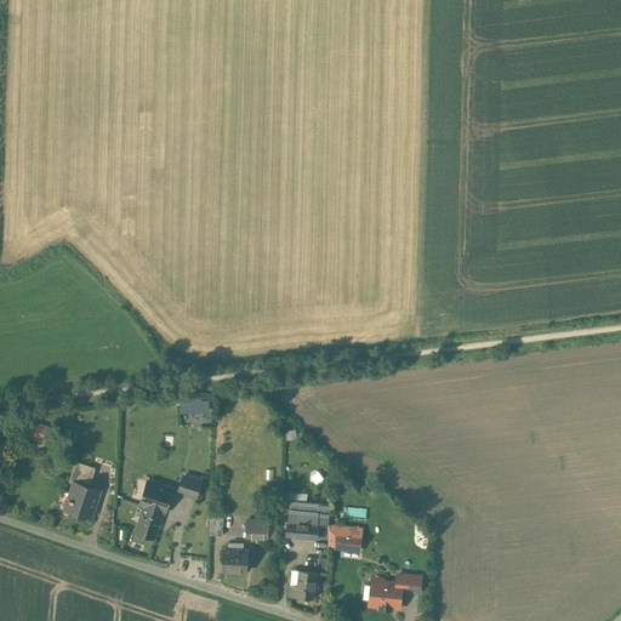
[(49,428),(34,425),(30,437),(45,440),(49,428)]
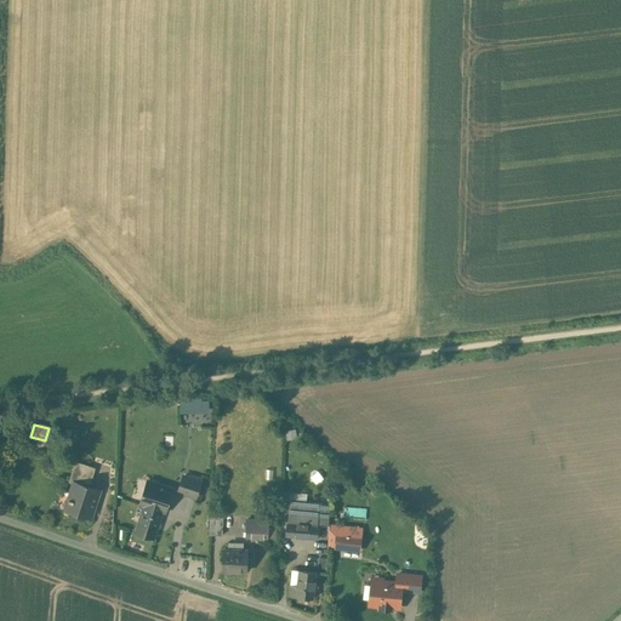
[(91,466),(75,461),(68,482),(74,483),(74,482),(85,485),(91,466)]
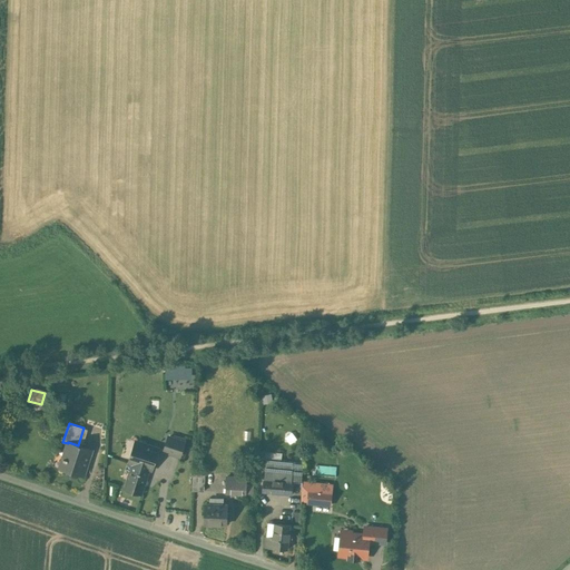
[(186,438),(170,432),(166,449),(180,453),(186,438)]
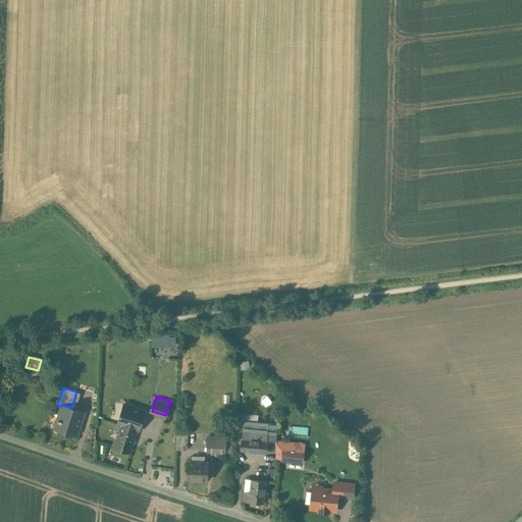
[(71,408),(62,405),(62,406),(59,414),(61,415),(60,420),(57,419),(57,420),(59,421),(57,429),(75,435),(84,412),(71,408)]
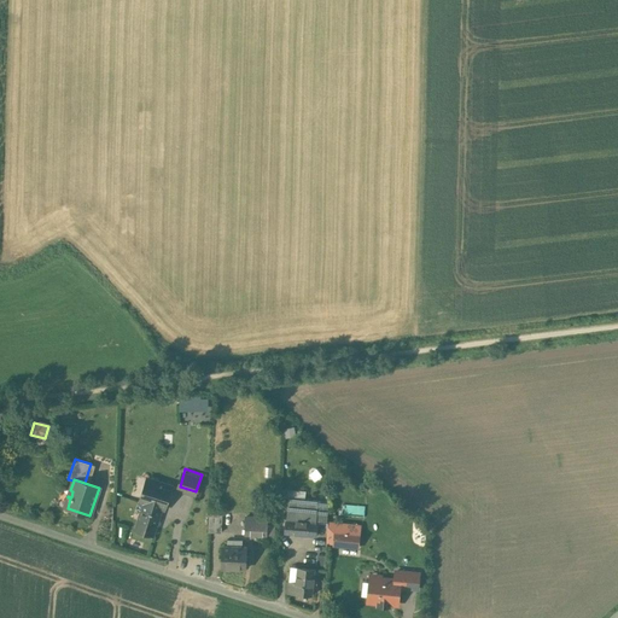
[(145,484),(139,502),(144,503),(134,530),(153,536),(162,508),(158,507),(158,503),(165,506),(172,487),(157,482),(156,488),(145,484)]
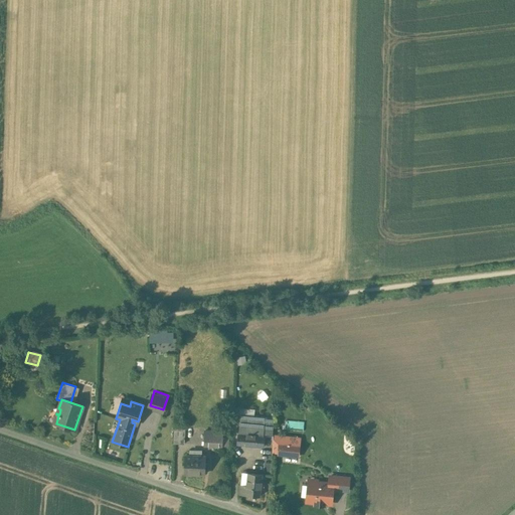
[(253,416),(240,415),(238,434),(251,435),(253,416)]
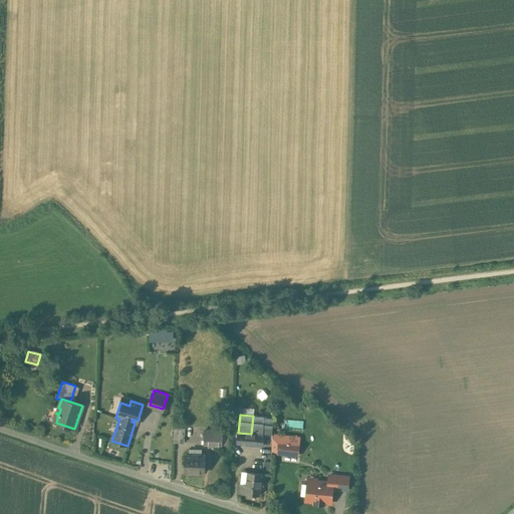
[(264,417),(253,416),(251,434),(262,435),(264,417)]
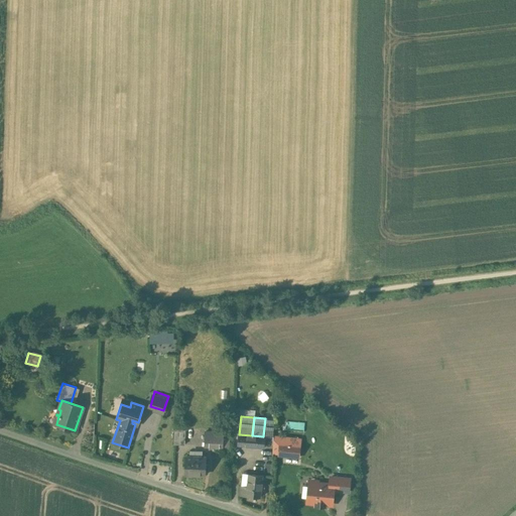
[(223,432),(205,431),(204,446),(222,447),(223,432)]
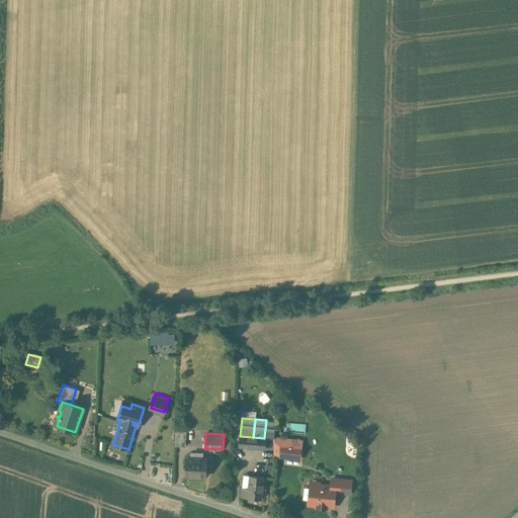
[(240,436),(239,447),(264,449),(266,439),(264,438),(253,437),(240,436)]
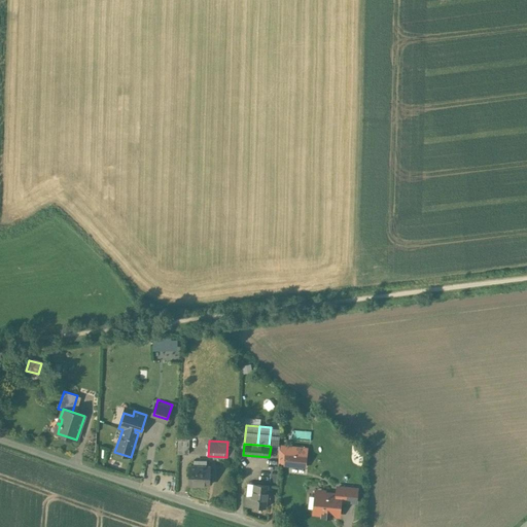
[(305,456),(286,454),(285,464),(304,466),(305,456)]
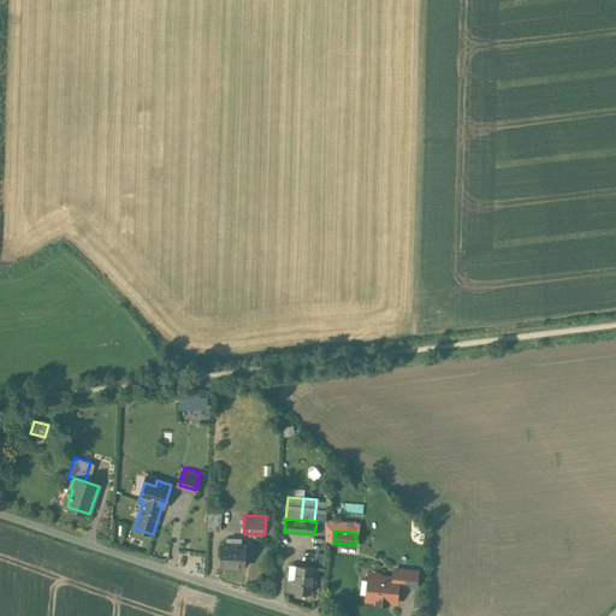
[(246,546),(220,545),(220,566),(244,567),(246,546)]
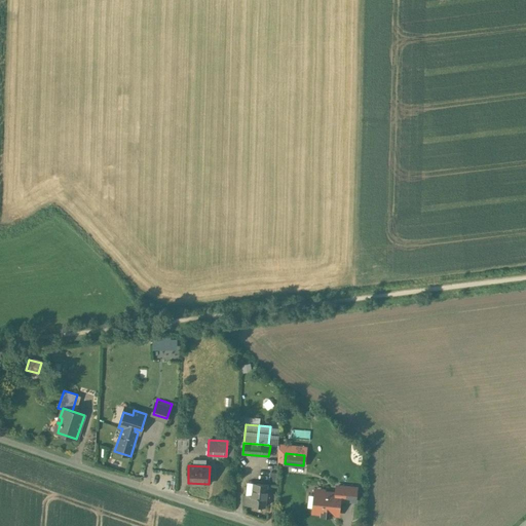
[(267,484),(253,483),(252,495),(246,495),(245,505),(265,506),(267,484)]
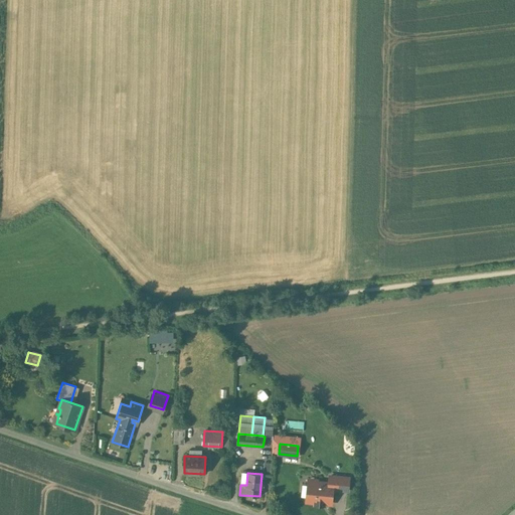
[(349,478),(330,476),(329,484),(333,484),(332,489),(347,491),(349,478)]
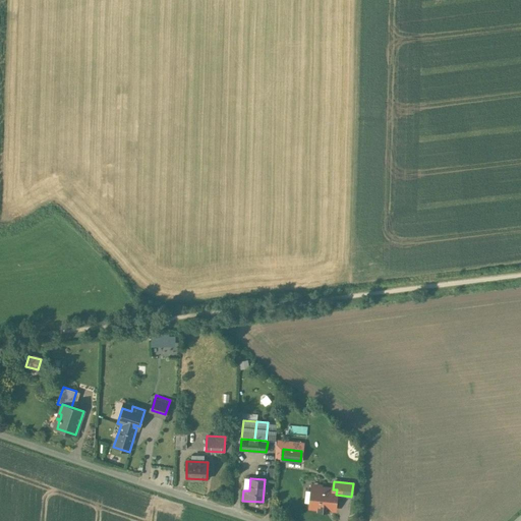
[(333,489),(319,487),(317,491),(311,490),(310,507),(319,508),(319,510),(328,510),(328,508),(335,509),(336,495),(337,489),(333,489)]
